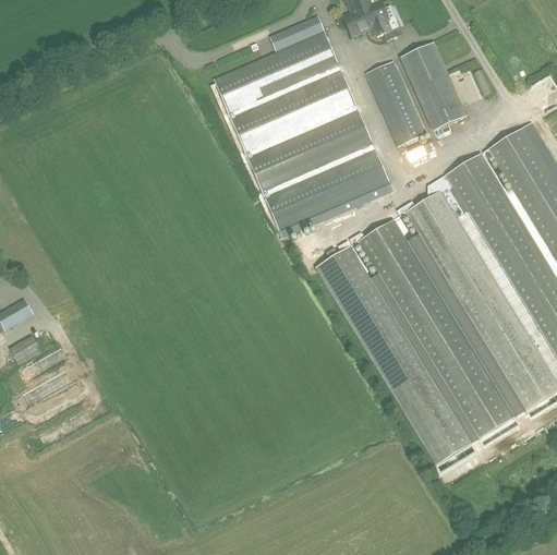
[(377,0),(372,2),(371,0),(346,0),(351,11),(342,15),(351,35),(371,26),(375,36),(383,34),(385,39),(397,35),(394,27),(398,25),(395,15),(389,17),(380,0),(377,0)]
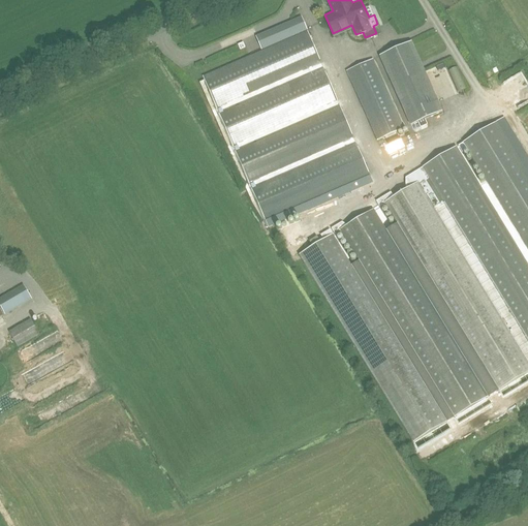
[(307,29),(203,74),(216,105),(320,60),(307,29)]
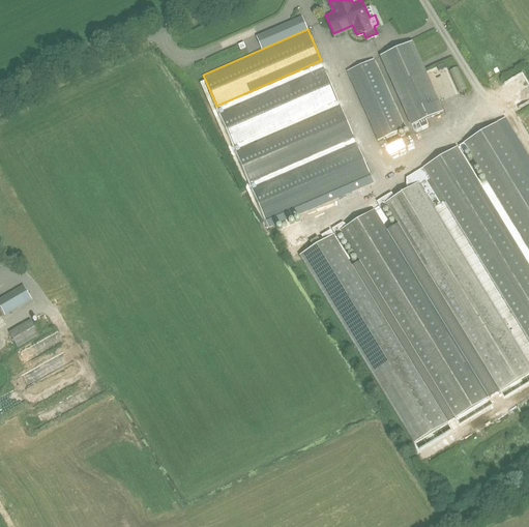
[(412,39),(382,53),(412,123),(442,110),(412,39)]
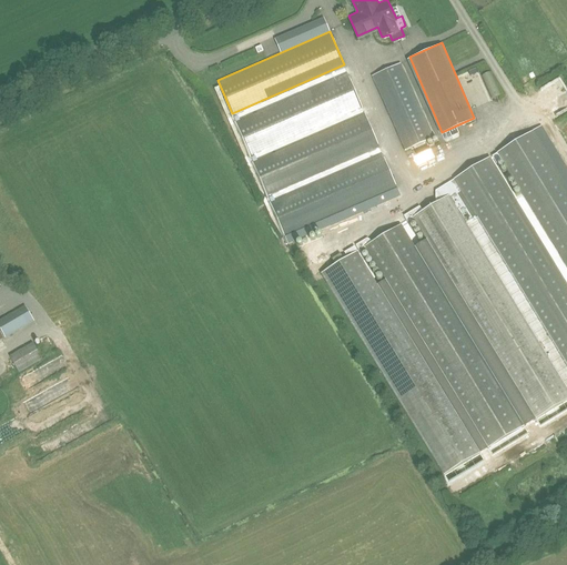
[(400,61),(372,73),(405,148),(433,135),(400,61)]
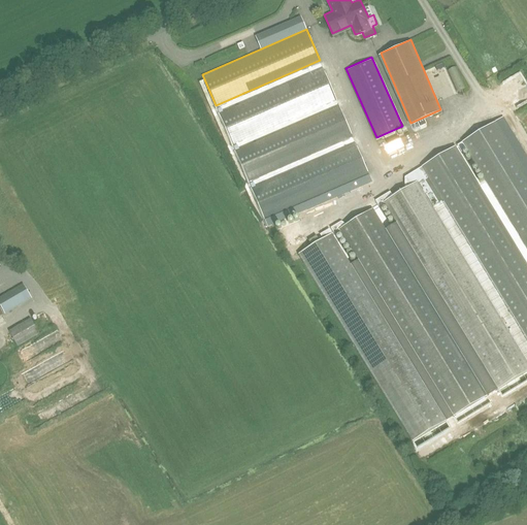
[(442,100),(461,93),(446,58),(426,66),(430,75),(431,75),(442,100)]
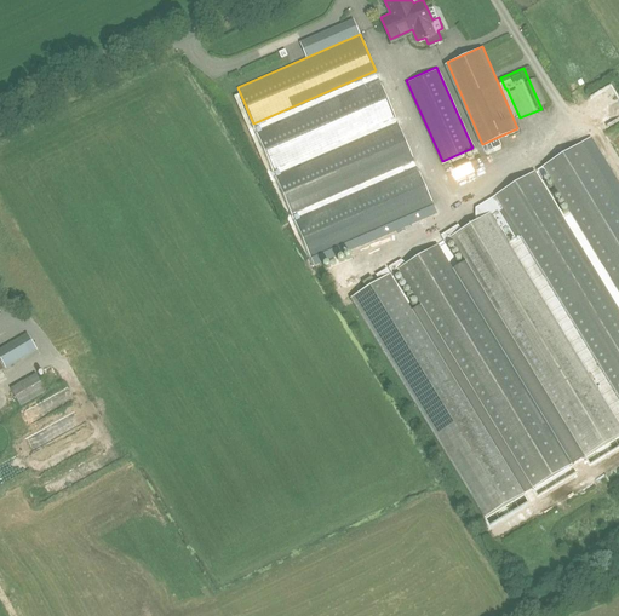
[(379,78),(256,131),(273,167),(395,114),(379,78)]
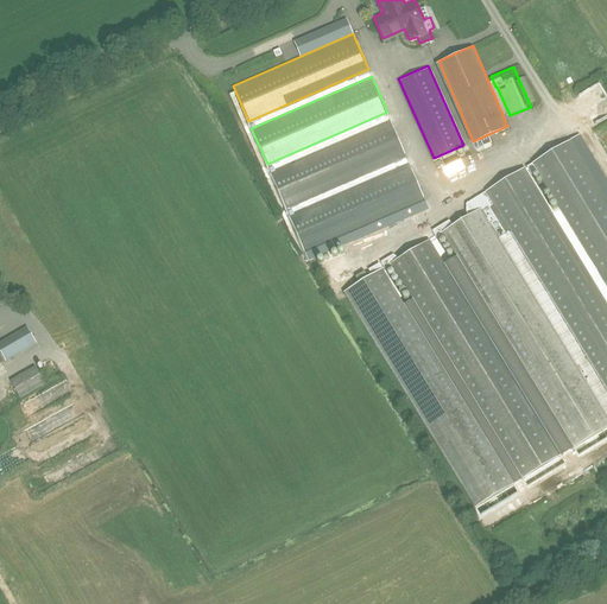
[(390,119),(270,171),(285,208),(405,154),(390,119)]
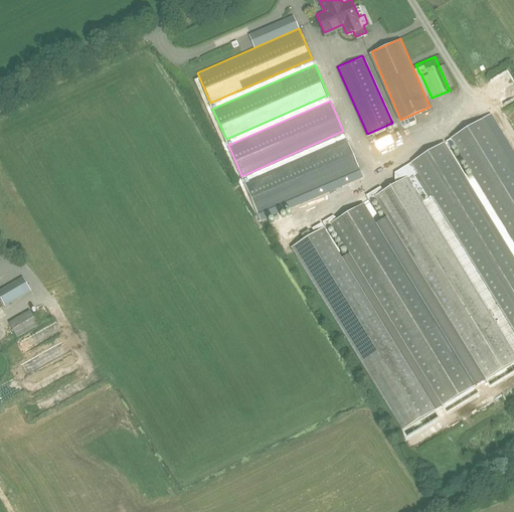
[(513,168),(483,117),(445,140),(449,147),(455,143),(513,240),(513,168)]
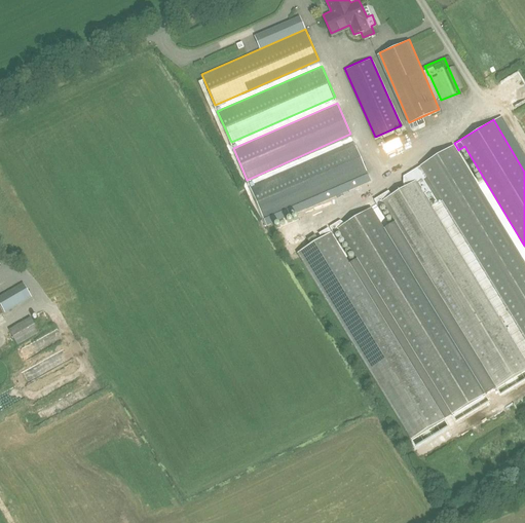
[(419,122),(422,128),(428,126),(426,120),(419,122)]
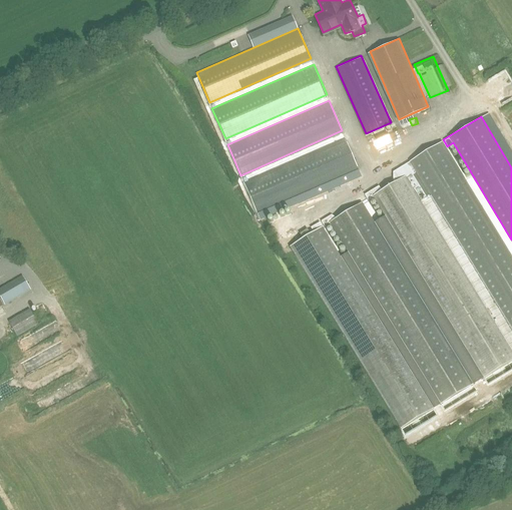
[(345,136),(243,181),(257,211),(358,167),(345,136)]
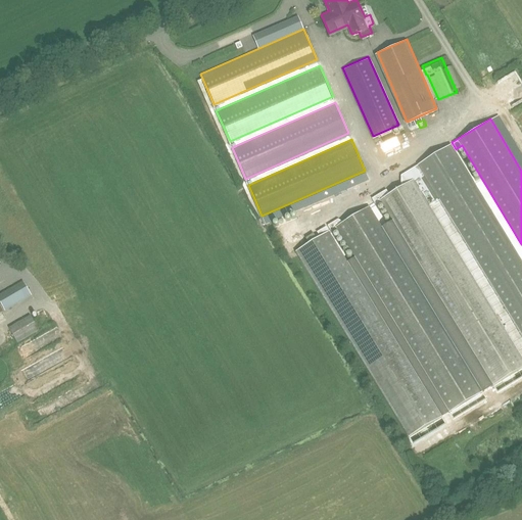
[(385,188),(371,196),(375,203),(380,199),(499,394),(521,380),(521,358),(470,273),(474,271),(472,269),(469,271),(427,202),(434,198),(421,177),(424,175),(521,334),(521,261),(451,142),(399,173),(400,182),(401,184),(388,193),(385,188)]
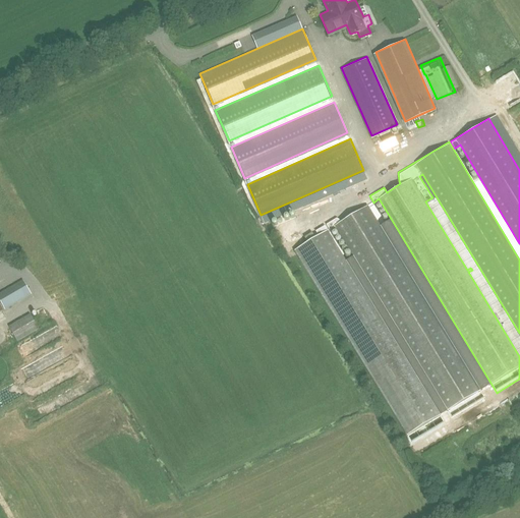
[(479,389),(367,204),(341,220),(339,218),(338,219),(336,216),(326,223),(330,229),(335,226),(447,409),(479,389)]
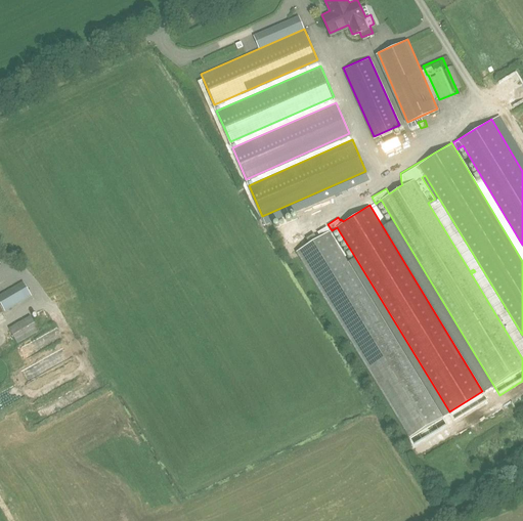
[(8,218),(14,228),(22,223),(15,213),(8,218)]
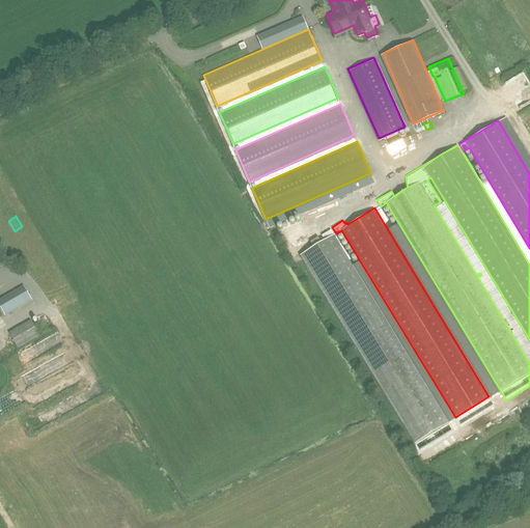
[(26,228),(16,231),(19,245),(29,243),(26,228)]
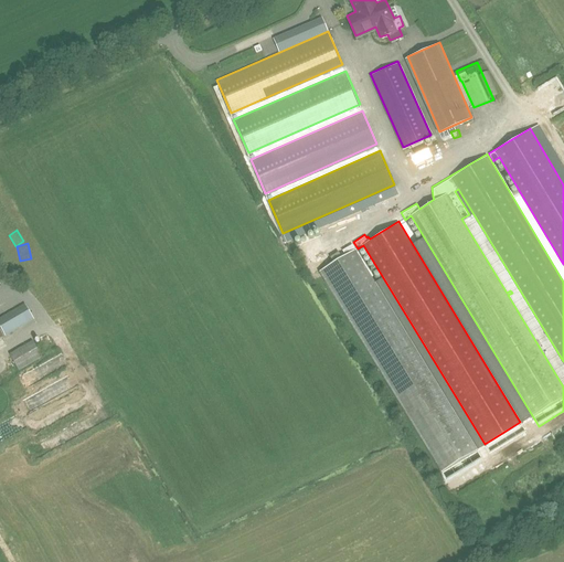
[(483,460),(351,243),(341,248),(344,254),(318,269),(447,483),(483,460)]
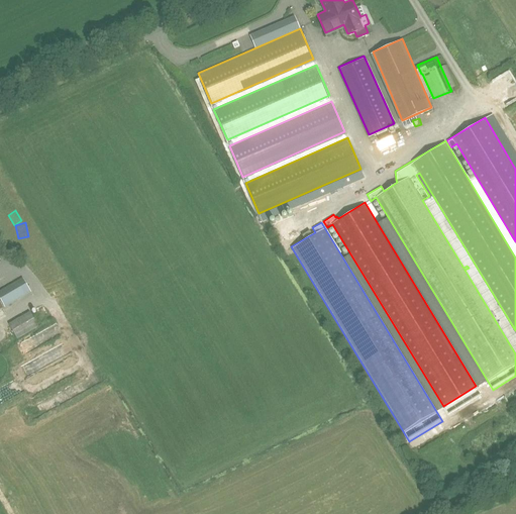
[(0,297),(4,303),(30,288),(21,274),(0,286),(0,297)]
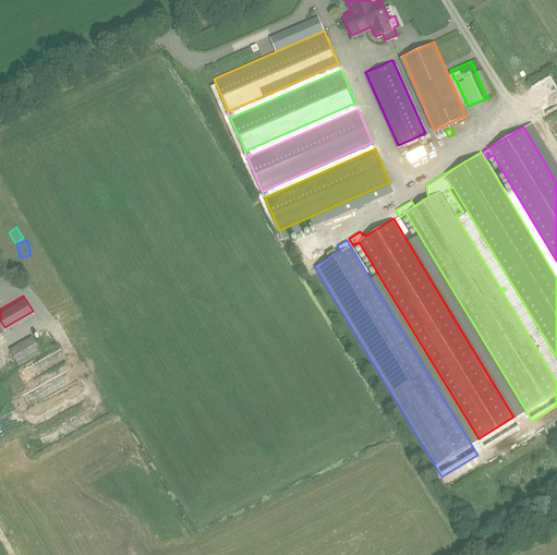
[(11,344),(19,360),(41,351),(35,334),(11,344)]
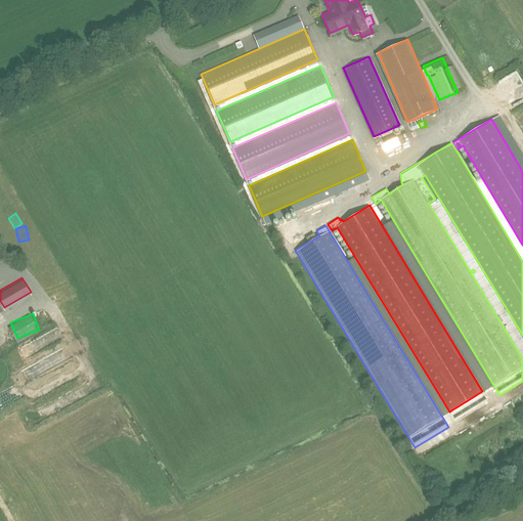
[(50,392),(46,380),(42,382),(46,393),(50,392)]
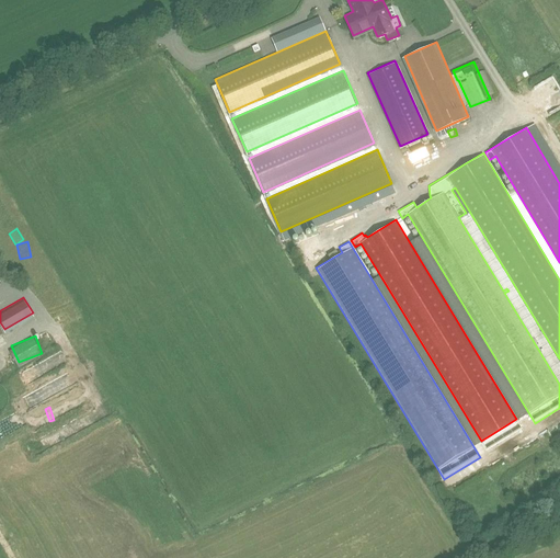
[(492,447),(523,429),(518,421),(487,440),(492,447)]
